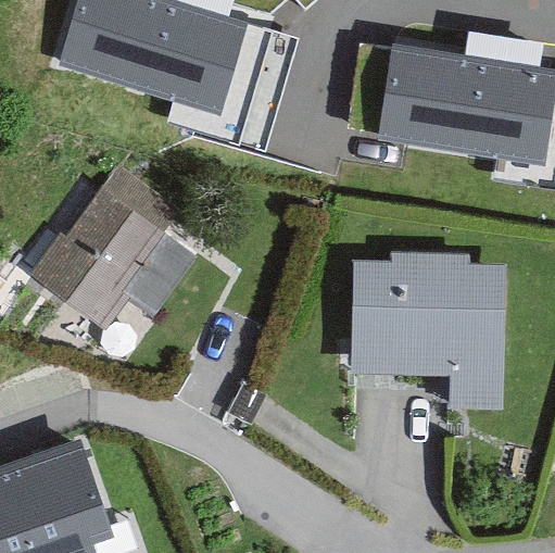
[(246,22),(174,0),(77,0),(59,61),(217,110),(246,22)]
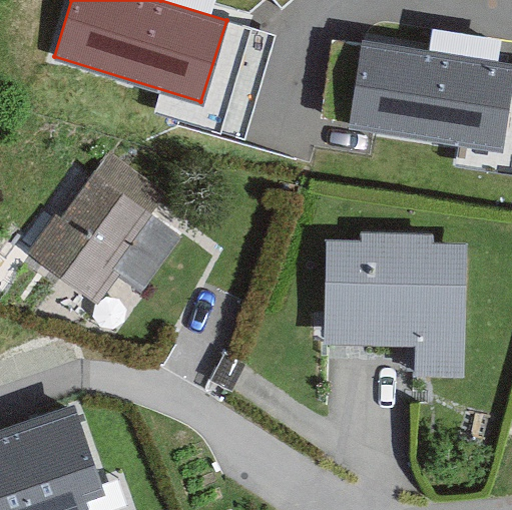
[(511,87),(511,64),(363,41),(350,125),(502,149),(511,87)]
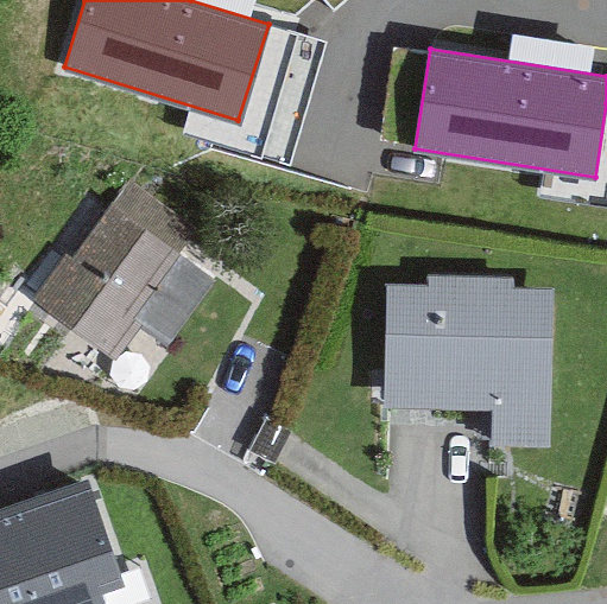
[(67,249),(30,300),(114,361),(141,323),(132,316),(197,226),(130,178),(74,254),(67,249)]
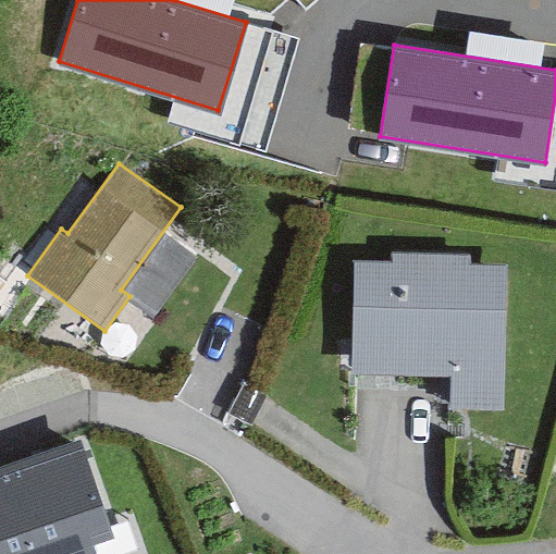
[(390,261),(355,260),(350,372),(451,376),(449,407),(504,409),(508,263),(471,262),(471,254),(391,250),(390,261)]
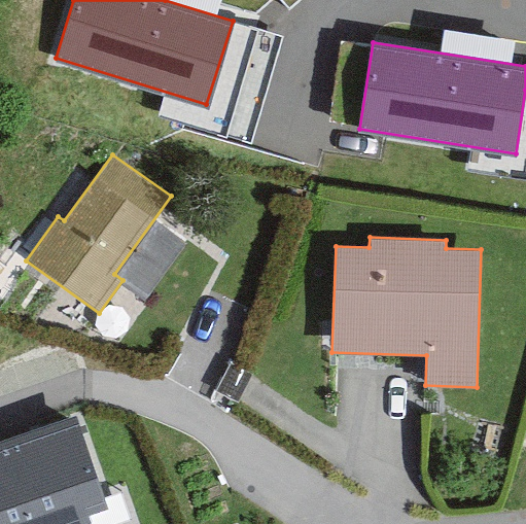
[(0,523),(91,523),(89,515),(109,509),(78,416),(0,441),(0,523)]
